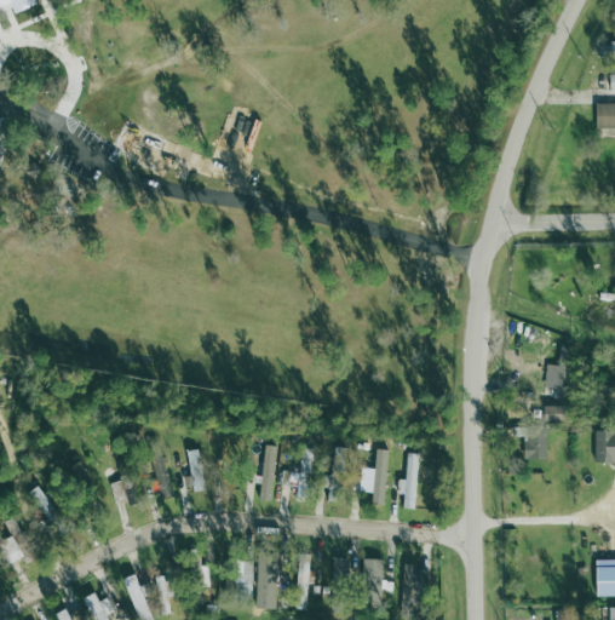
[(614,103),(597,104),(597,130),(614,128),(614,103)]
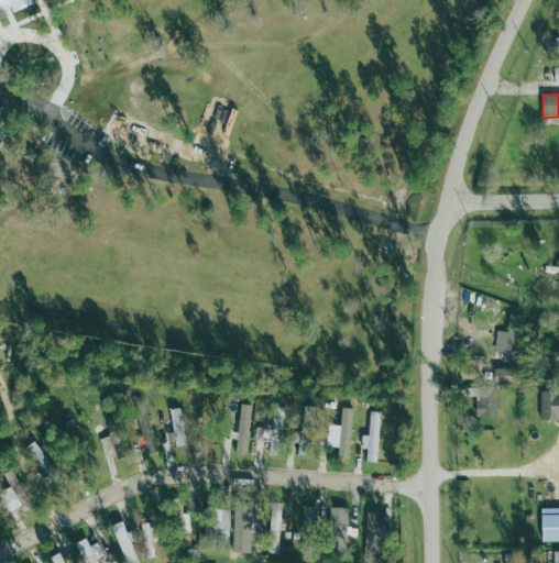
[(505,352),(505,362),(516,362),(517,332),(497,332),(496,352),(505,352)]
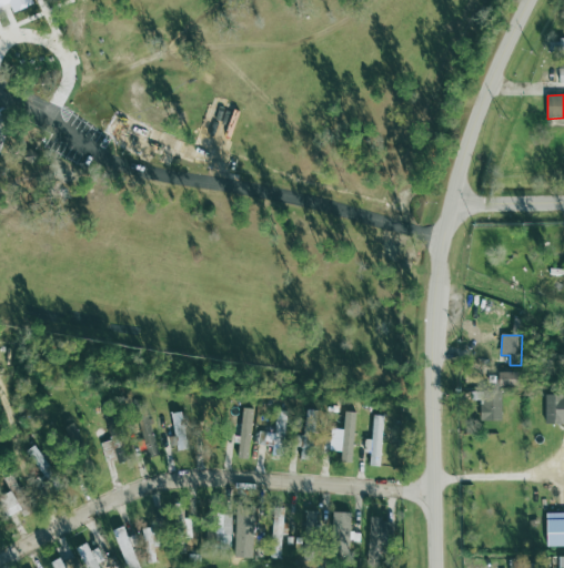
[(499,384),(515,385),(515,373),(500,373),(499,384)]
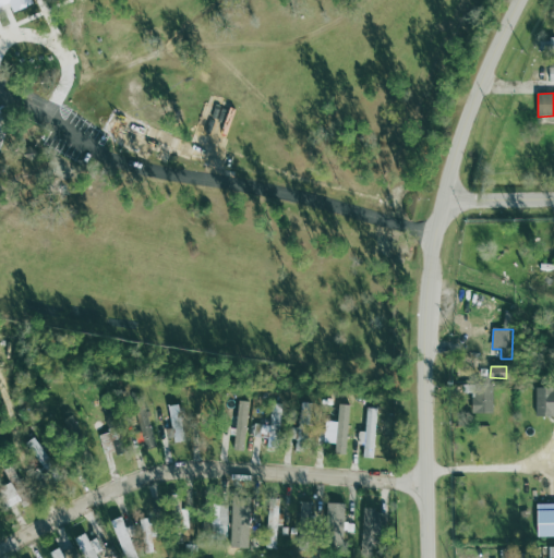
[(472,413),(494,413),(493,383),(472,384),(472,413)]
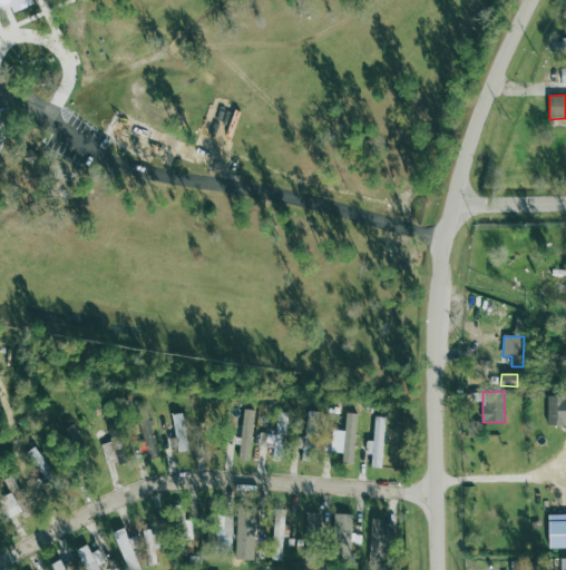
[(565,395),(549,395),(548,424),(565,424),(565,395)]
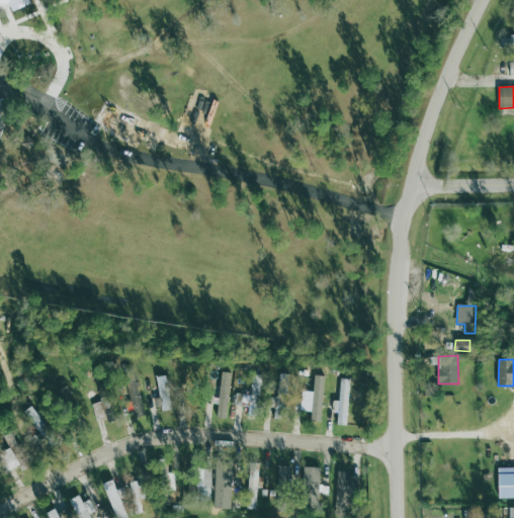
[(121,369),(136,417),(146,414),(132,366),(121,369)]
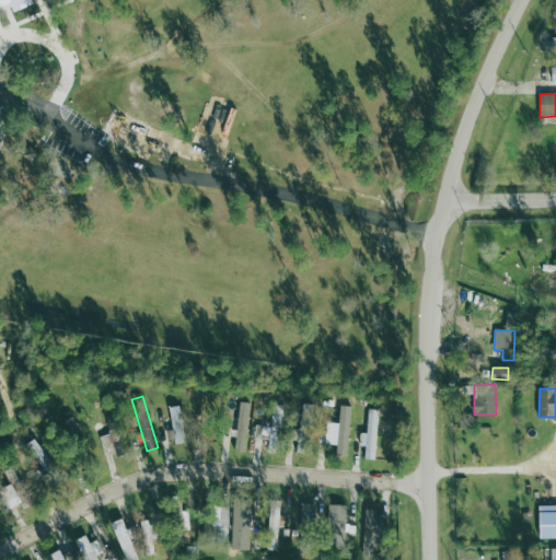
[(236,452),(246,453),(248,403),(239,403),(236,452)]
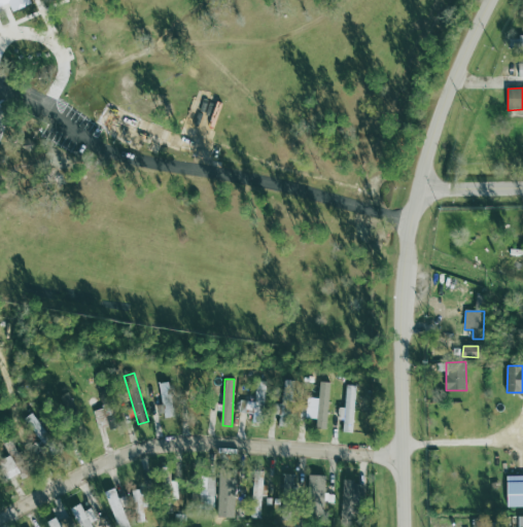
[(255,402),(242,400),(241,410),(267,413),(271,382),(258,380),(255,402)]
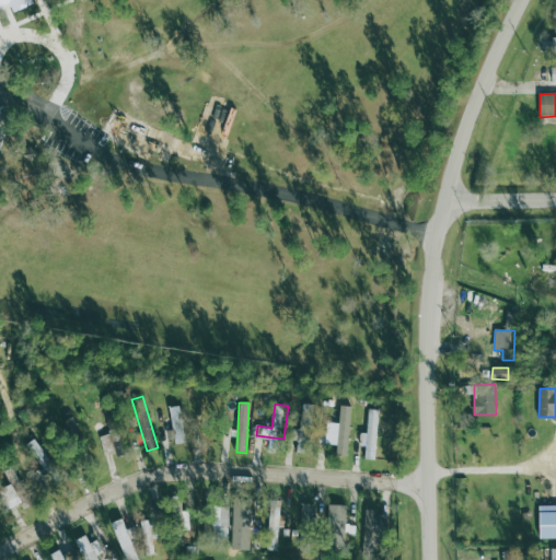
[(351,406),(339,406),(338,456),(349,456),(351,406)]
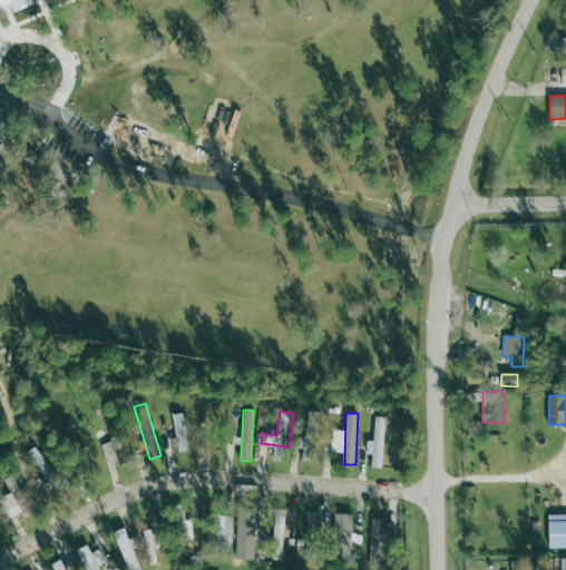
[(373,441),(367,441),(364,453),(372,454),(371,468),(383,469),(388,418),(376,416),(373,441)]
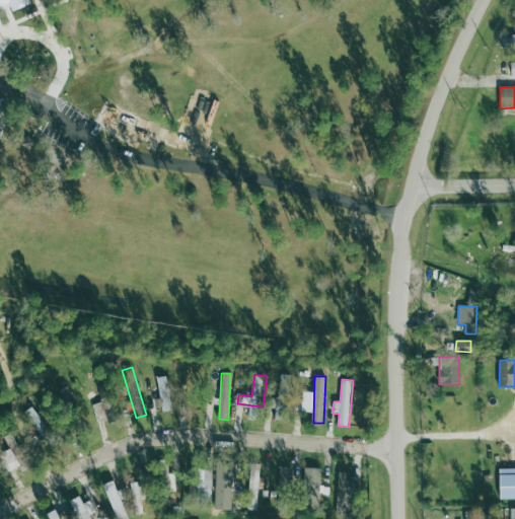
[(189,413),(200,413),(199,396),(188,397),(189,413)]
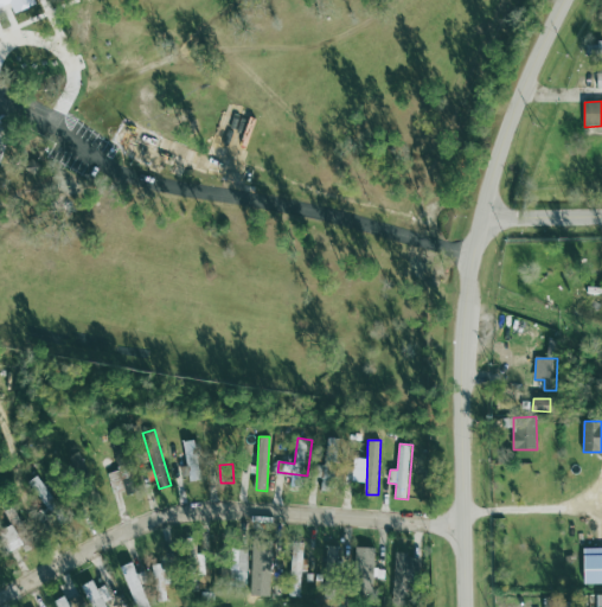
[(198,465),(181,467),(181,477),(199,474),(198,465)]
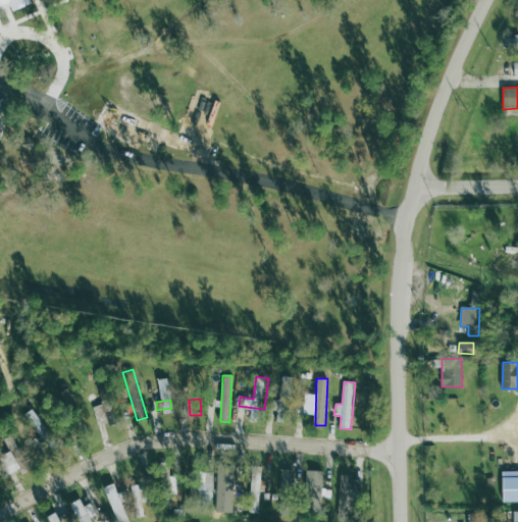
[(111,420),(108,403),(94,407),(97,423),(111,420)]
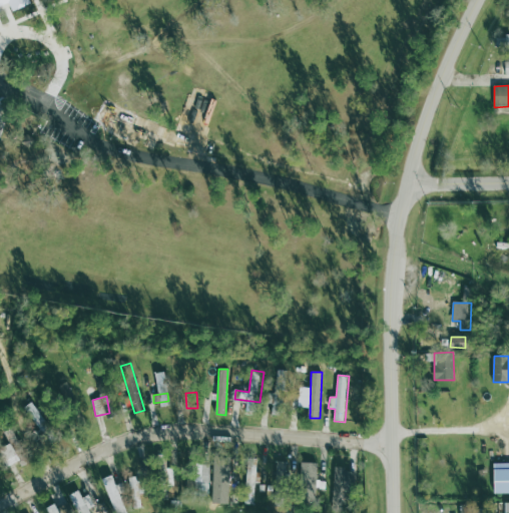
[(40,431),(48,425),(31,402),(23,407),(40,431)]
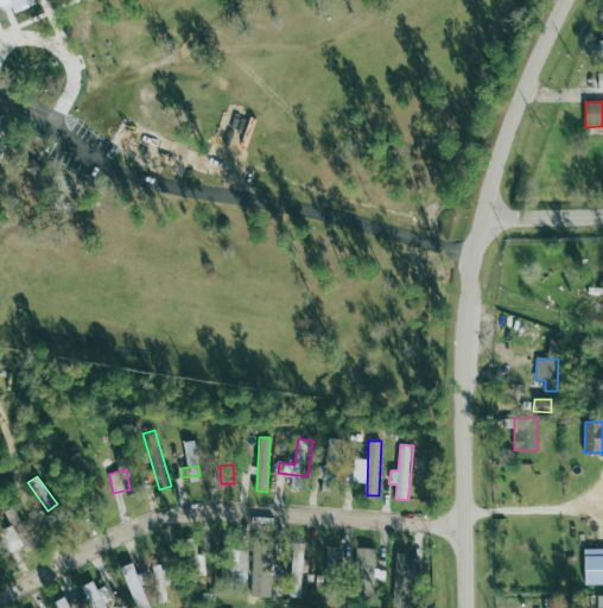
[(0,539),(6,551),(30,539),(13,507),(5,512),(12,526),(0,531),(0,539)]
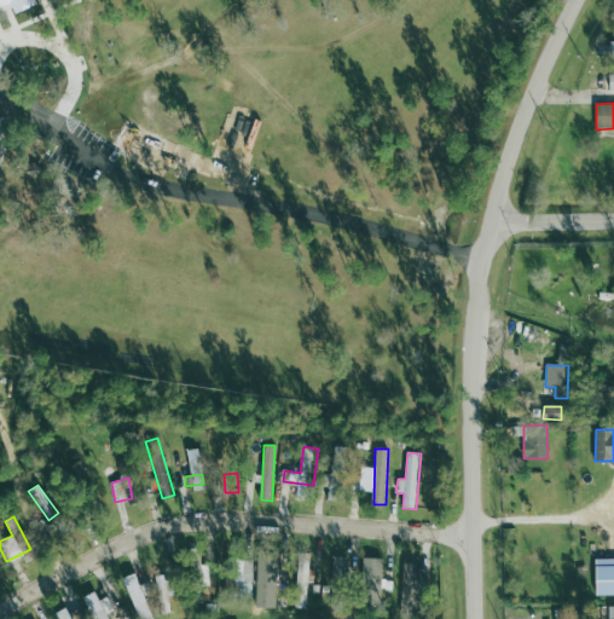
[(261,608),(281,608),(282,553),(262,553),(261,608)]
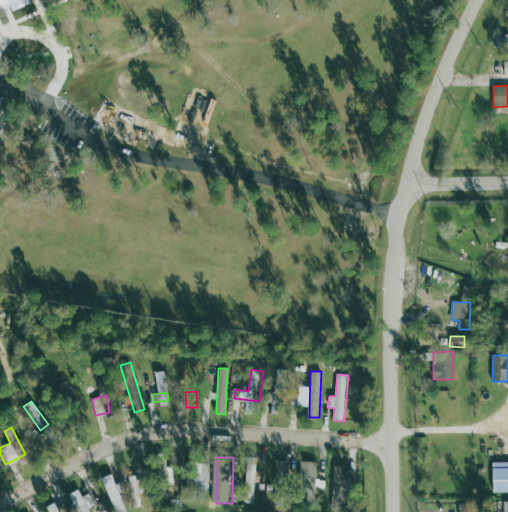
[(258,458),(247,457),(245,504),(257,504),(258,458)]
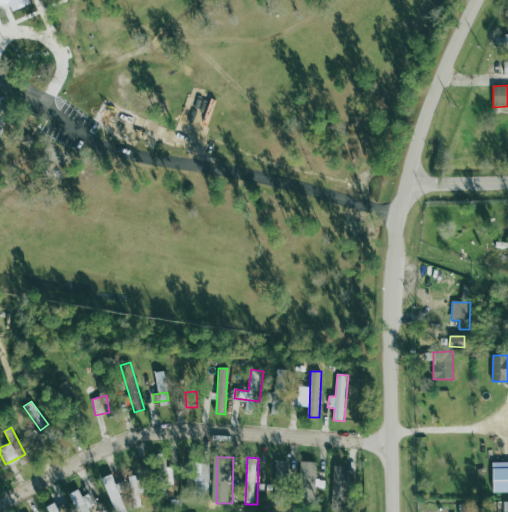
[(288,461),(276,460),(276,474),(288,475),(288,461)]
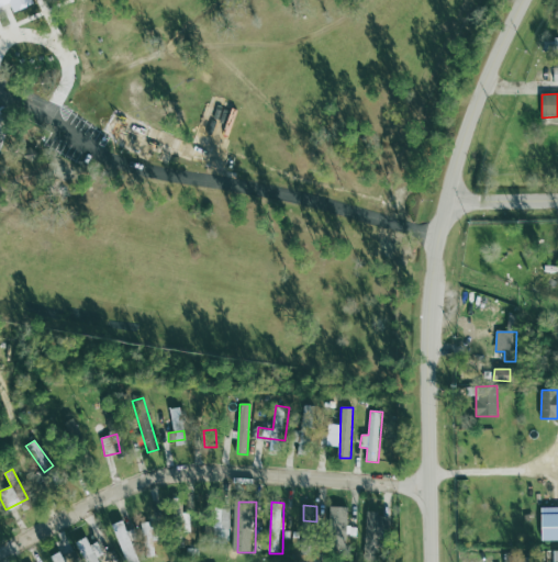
[(557,506),(540,507),(540,541),(557,540),(557,506)]
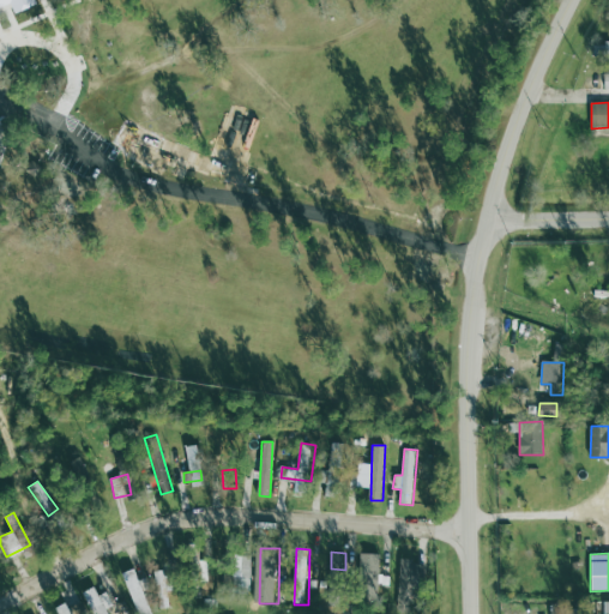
[(379,600),(379,554),(360,554),(360,600),(379,600)]
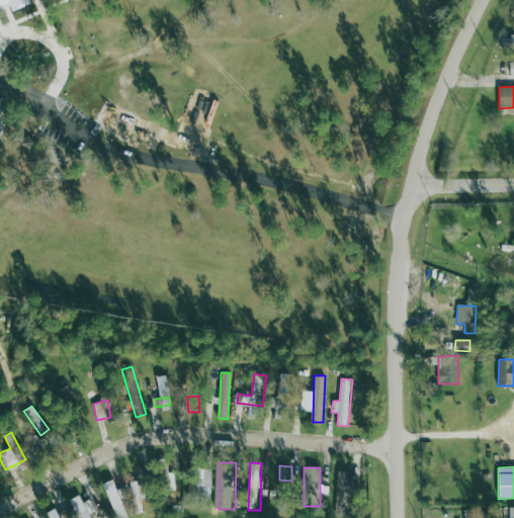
[(165,503),(182,504),(182,491),(195,492),(196,488),(205,489),(206,469),(195,468),(194,487),(188,486),(188,483),(166,481),(165,503)]
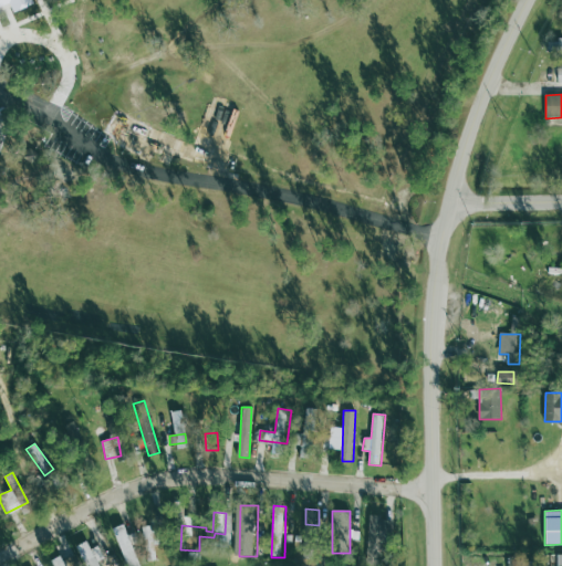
[(393,520),(382,520),(382,515),(370,515),(368,545),(392,546),(393,520)]
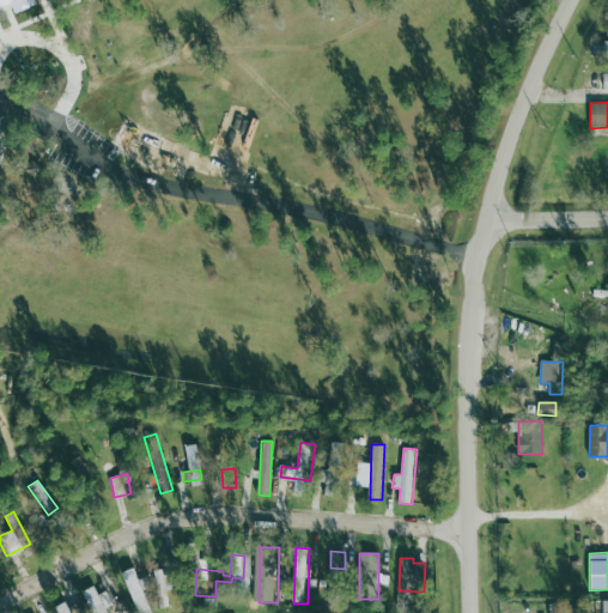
[(143,612),(150,611),(137,568),(123,571),(134,612),(143,612)]
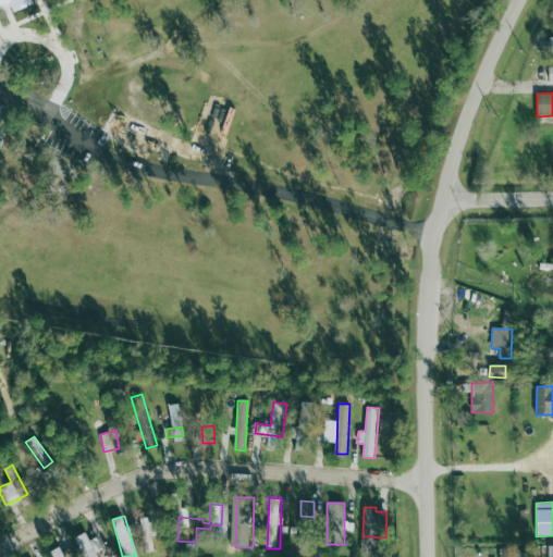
[(139,518),(144,554),(155,552),(150,517),(139,518)]
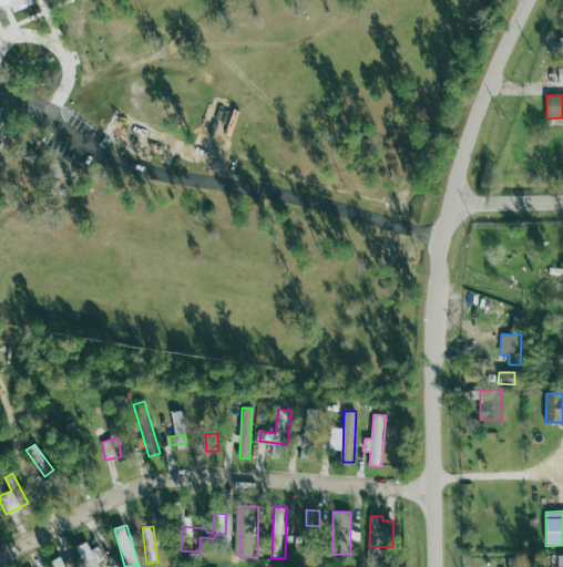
[(94,566),(105,562),(98,546),(91,549),(86,542),(75,546),(85,566),(94,566)]
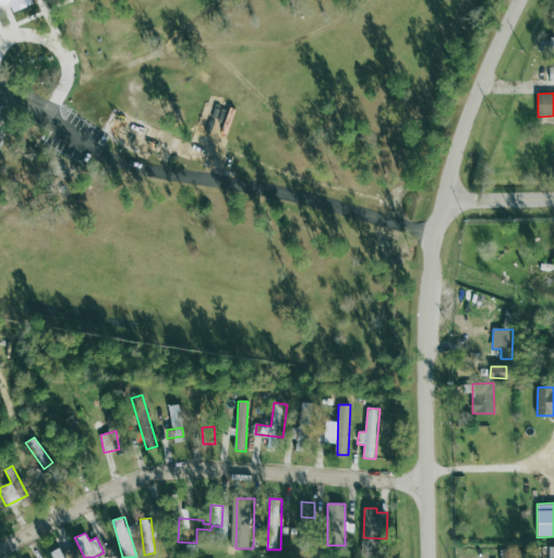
[(57,557),(62,556),(60,548),(50,552),(51,557),(57,557)]
